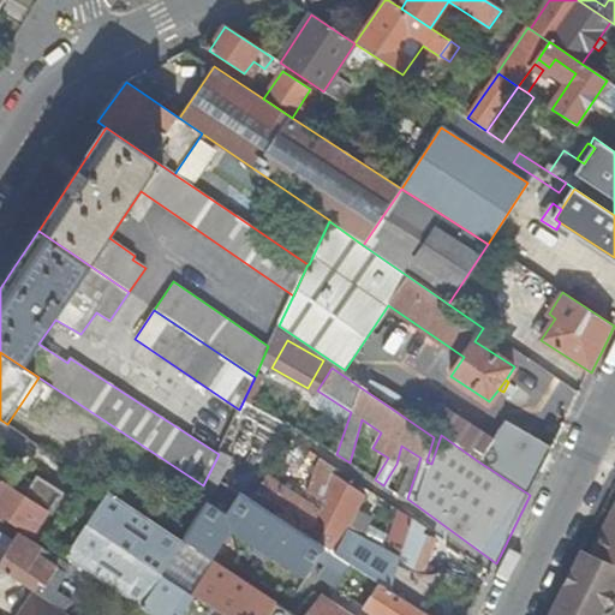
[(478,461),(530,495),(542,472),(554,447),(506,421),(478,461)]
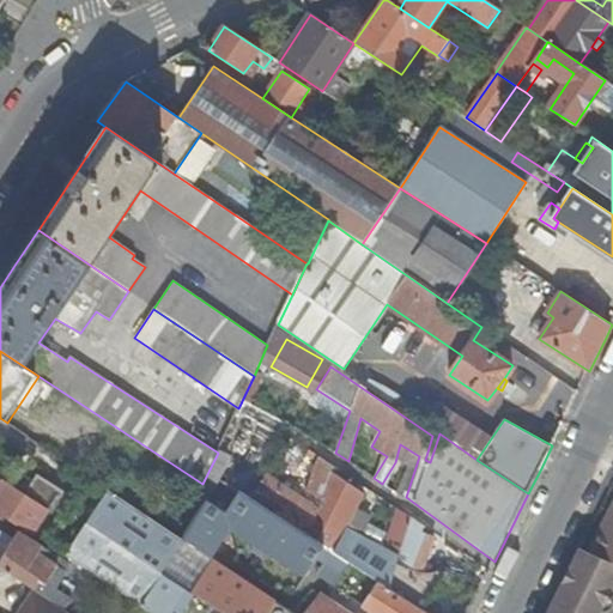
[(254,474),(243,491),(424,610),(447,574),(423,570),(437,538),(424,533),(426,527),(399,509),(386,545),(347,529),(364,495),(345,480),(349,474),(320,456),(305,498),(266,472),(261,479),(254,474)]
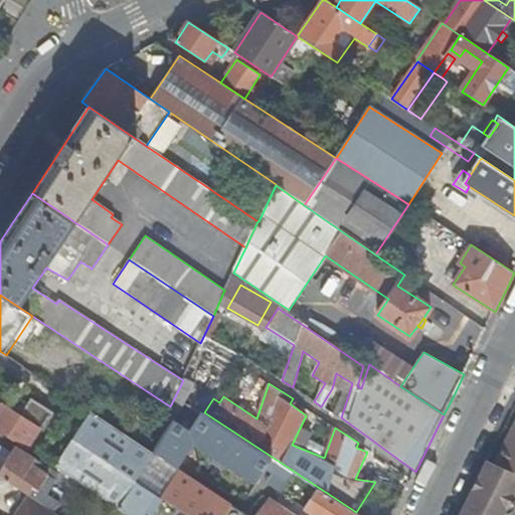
[(162,443),(155,453),(163,458),(179,469),(196,443),(233,468),(240,457),(278,481),(281,474),(288,479),(282,488),(308,505),(306,509),(314,514),(360,514),(356,512),(204,412),(176,394),(170,406),(180,412),(162,443)]
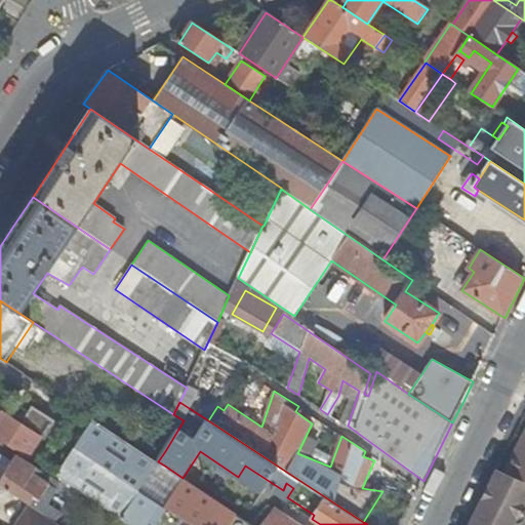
[(40,438),(3,414),(2,413),(0,416),(0,441),(27,458),(40,438)]
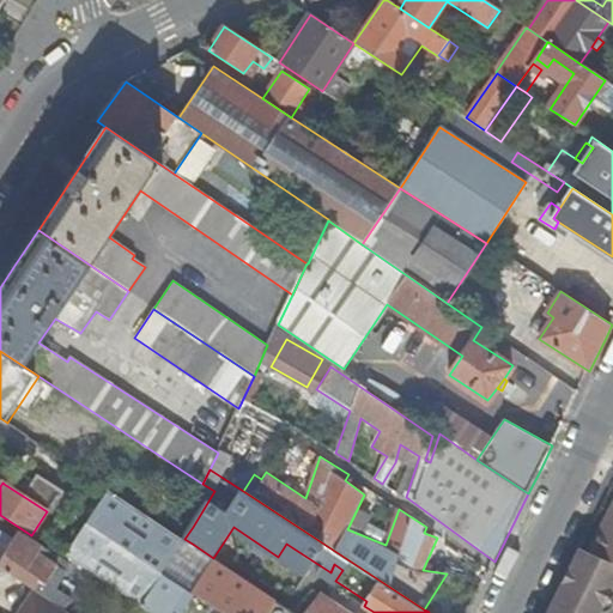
[(64,557),(140,607),(162,574),(180,545),(184,539),(108,490),(64,557)]
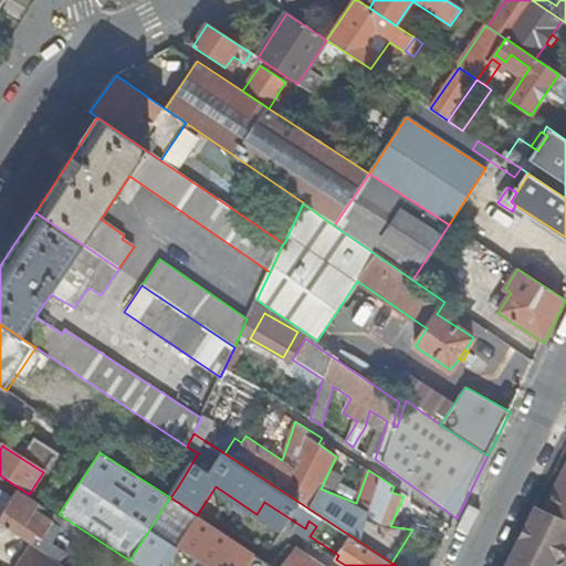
[(565,464),(544,510),(565,520),(565,464)]
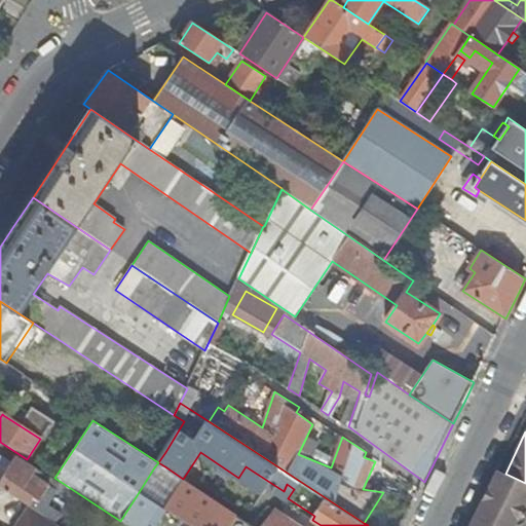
[(16,455),(0,483),(0,487),(30,506),(38,512),(44,502),(48,504),(57,491),(49,486),(50,485),(33,473),(35,467),(16,455)]
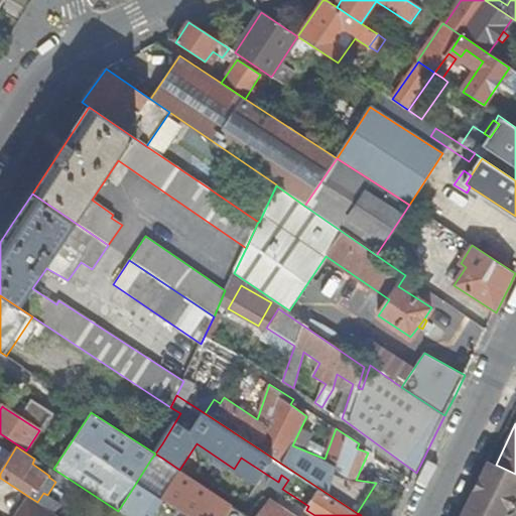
[(151,459),(136,483),(145,488),(163,459),(155,454),(151,459)]
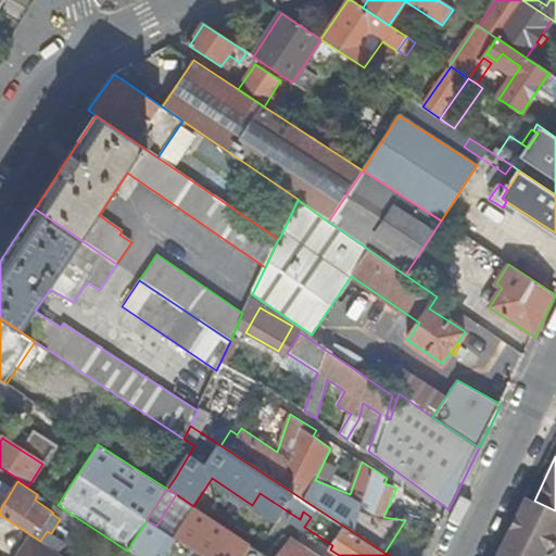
[(57,507),(37,494),(35,500),(53,513),(57,507)]
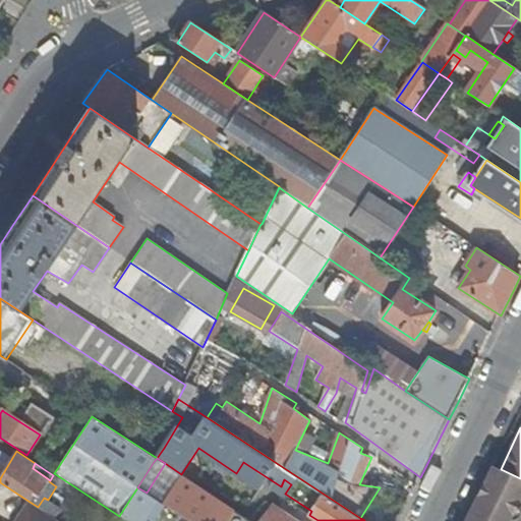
[(508,520),(520,497),(520,478),(501,469),(491,466),(482,484),(497,490),(491,500),(477,494),(463,520),(508,520)]
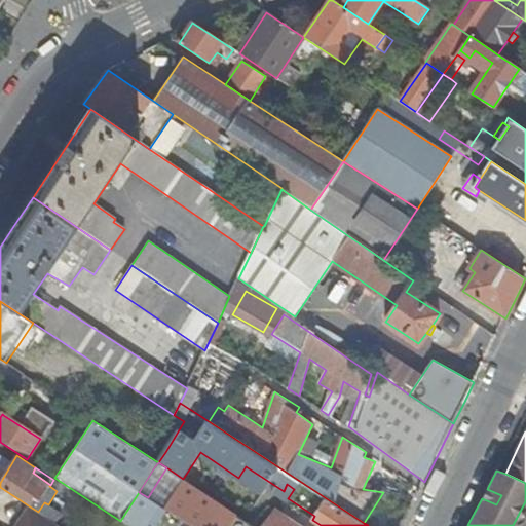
[(165,509),(180,518),(191,525),(254,525),(184,480),(165,509)]
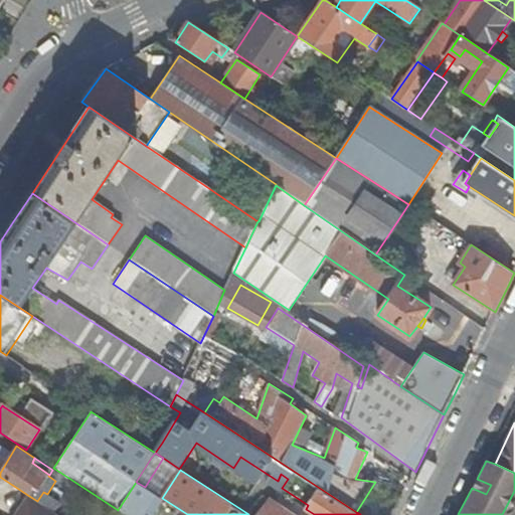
[(477,479),(472,488),(486,494),(491,485),(477,479)]
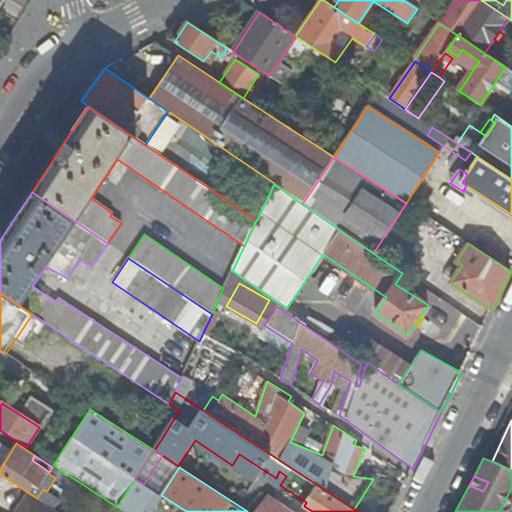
[(117,507),(125,511),(150,511),(156,504),(169,511),(170,511),(175,504),(161,495),(144,484),(135,479),(117,507)]
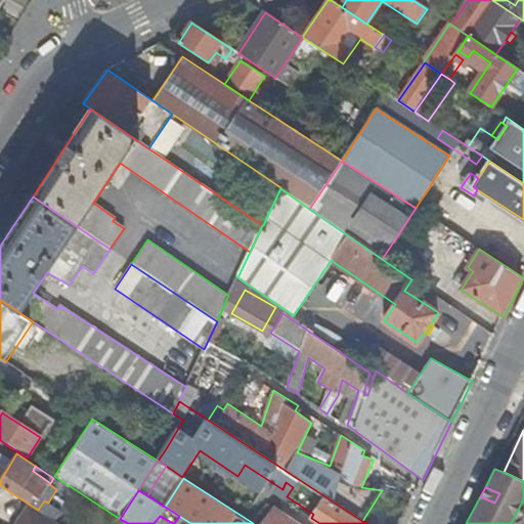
[(30,505),(16,523),(59,523),(38,510),(30,505)]
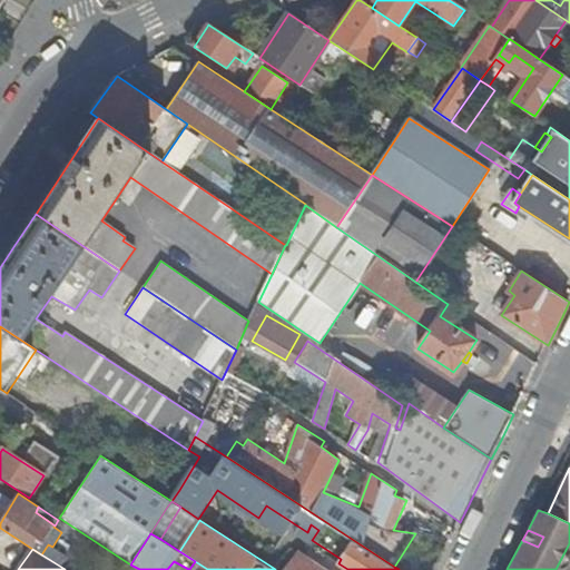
[(300,552),(287,569),(320,569),(322,568),(300,552)]
